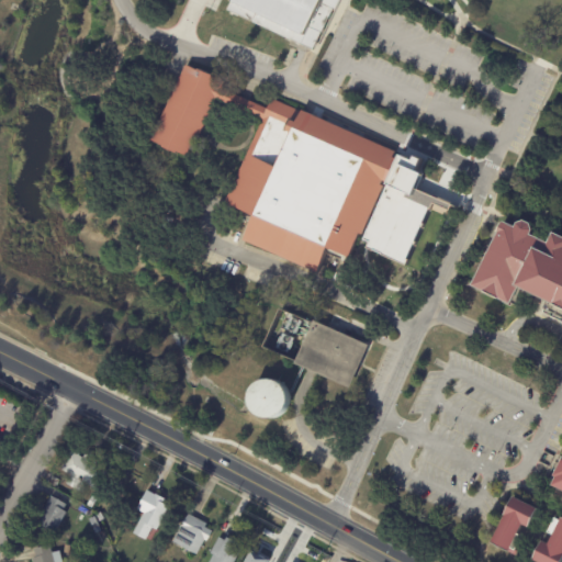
[(232,0),(227,10),(312,49),(332,9),(335,10),(339,0),(232,0)]
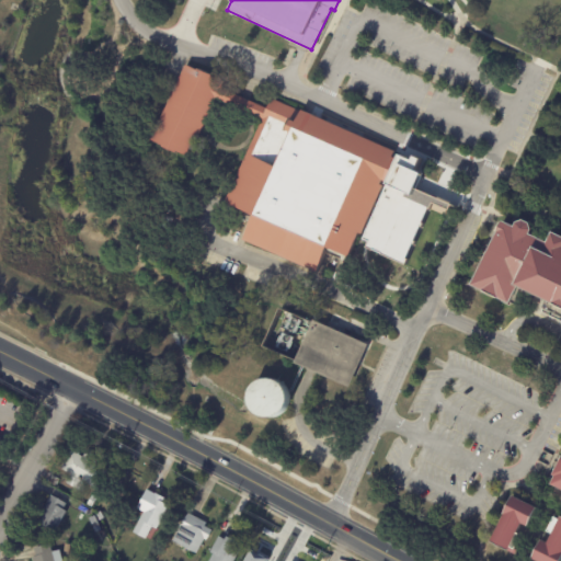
[(186,65),(152,140),(191,158),(216,100),(261,119),(225,202),(254,215),(243,239),(325,278),(400,308),(418,266),(438,214),(442,205),(445,195),(449,186),(457,171),(407,140),(395,151),(271,98),(266,109),(220,89),(225,80),(186,65)]
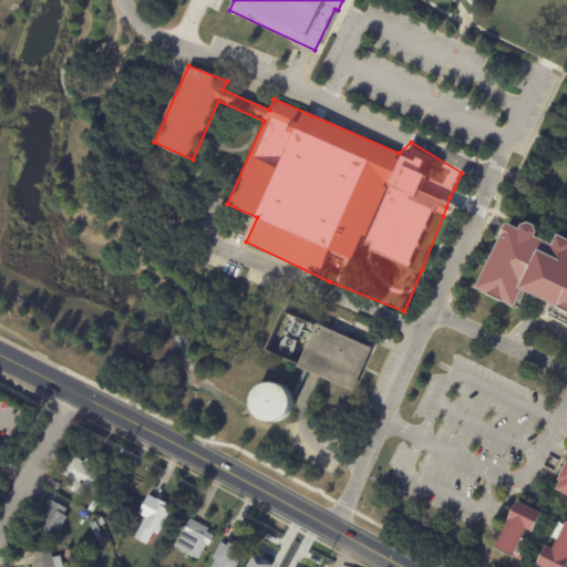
[(505,229),(517,235),(523,224),(538,230),(534,240),(552,248),(557,236),(566,240),(566,310),(517,287),(509,303),(477,288),(505,229)]
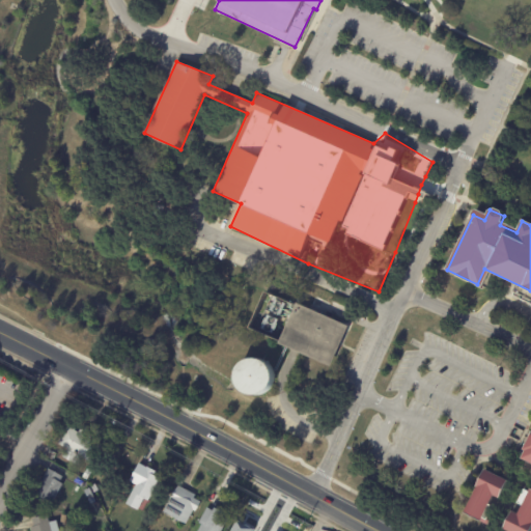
[(257,264),(230,255),(228,262),(255,272),(257,264)]
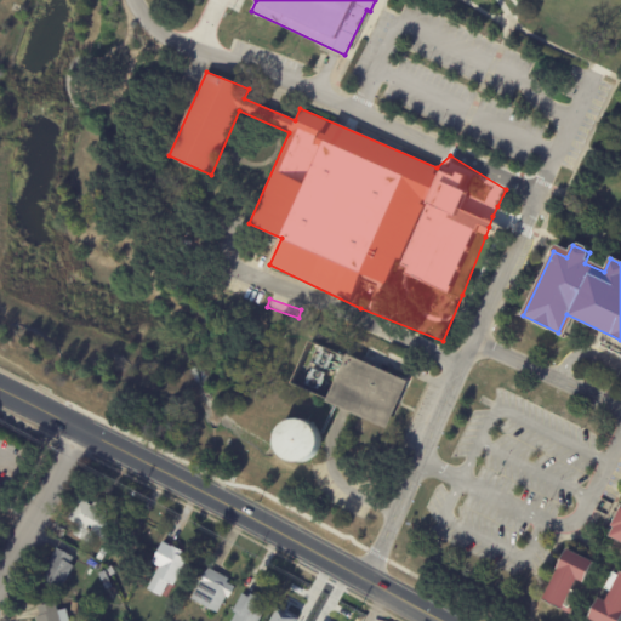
[(291,385),(326,399),(345,355),(309,341),(291,385)]
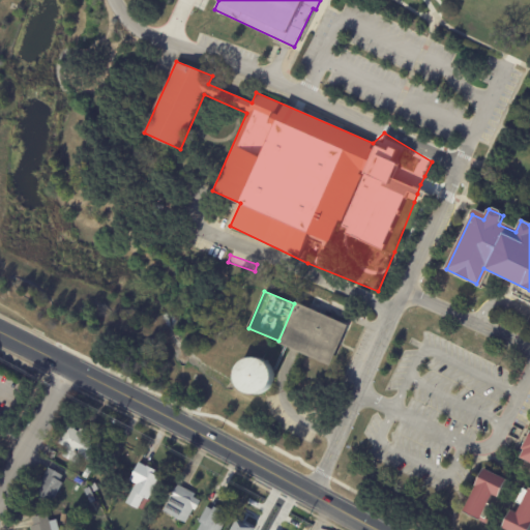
[(306,310),(346,326),(327,367),(274,345),(293,303),(306,310)]
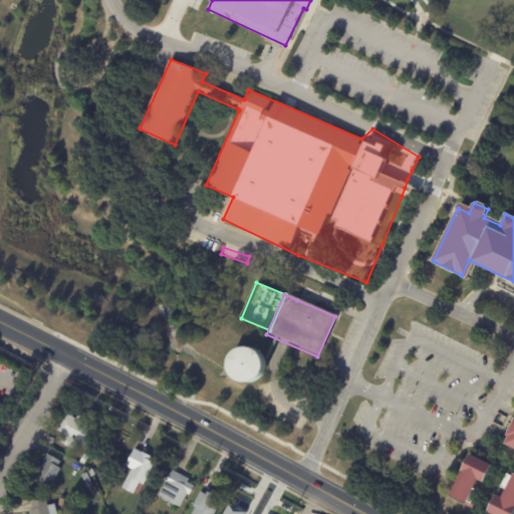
[(254,346),(265,356),(266,371),(253,380),(238,379),(231,372),(233,360),(234,354),(238,350),(245,347),(254,346)]
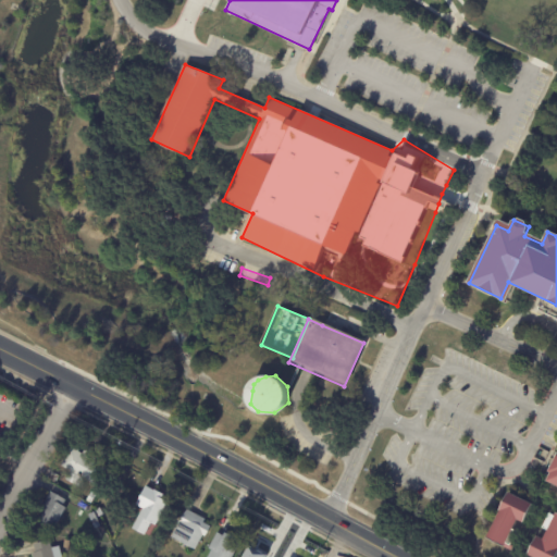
[(93,453),(97,456),(95,460),(107,468),(96,485),(86,480),(81,491),(64,482),(70,470),(60,465),(70,446),(82,453),(84,449),(93,453)]
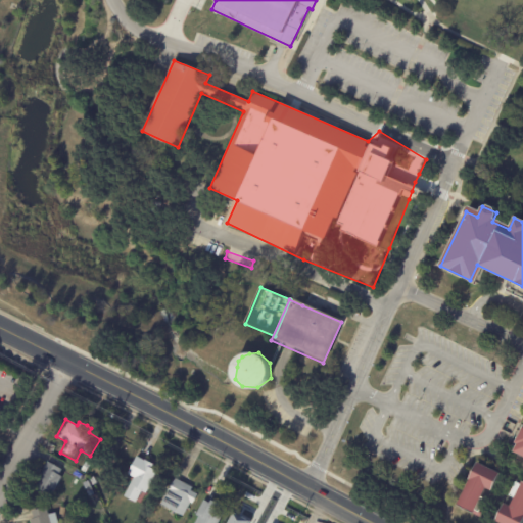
[(522,429),(510,455),(522,462),(522,429)]
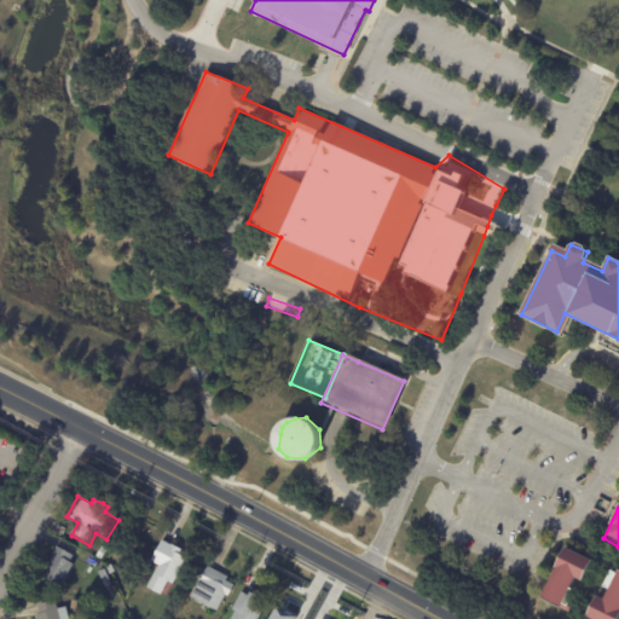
[(50,531),(53,522),(68,528),(64,537),(50,531)]
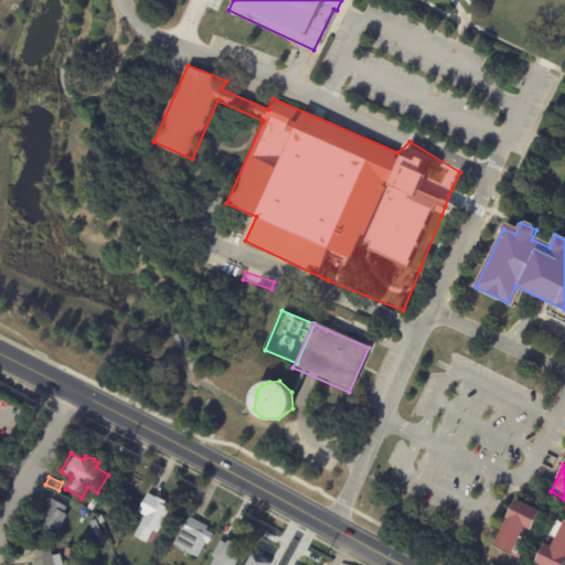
[(149,492),(157,497),(156,498),(166,503),(163,507),(170,510),(158,533),(153,531),(147,543),(135,536),(146,516),(141,514),(142,511),(139,510),(149,492)]
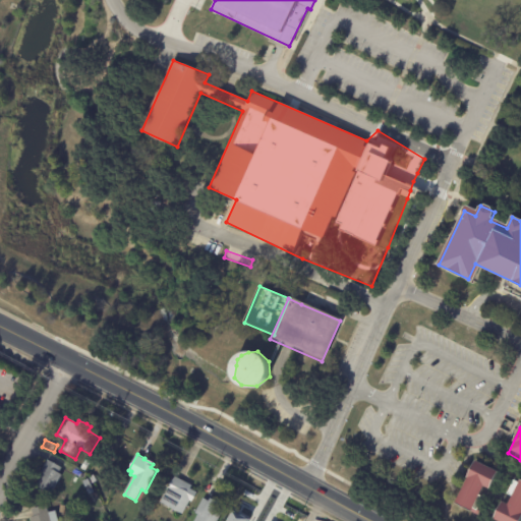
[(58,480),(50,495),(35,486),(42,474),(40,473),(48,459),(63,468),(60,473),(62,474),(58,480)]
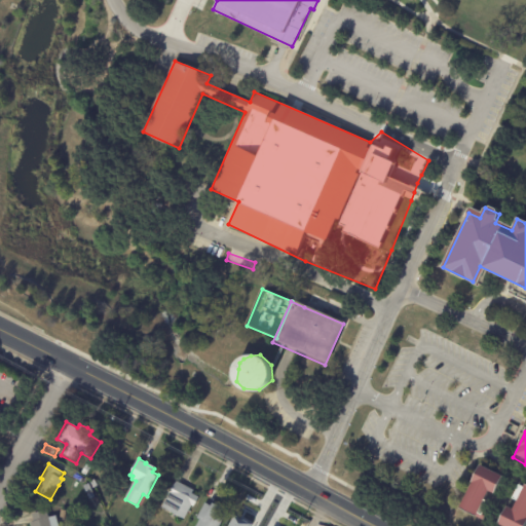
[(81,473),(86,463),(95,468),(89,477),(81,473)]
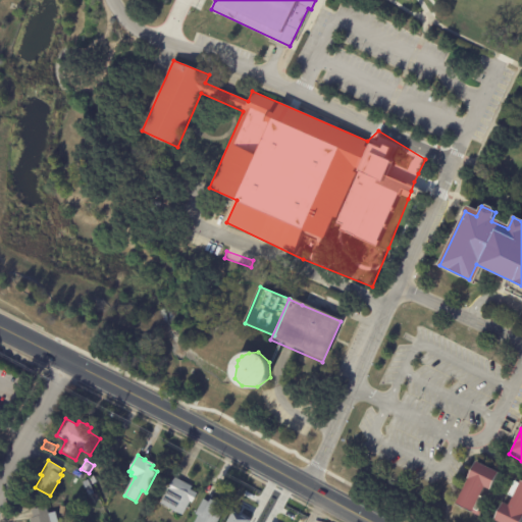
[(454,504),(473,463),(497,474),(477,515),(454,504)]
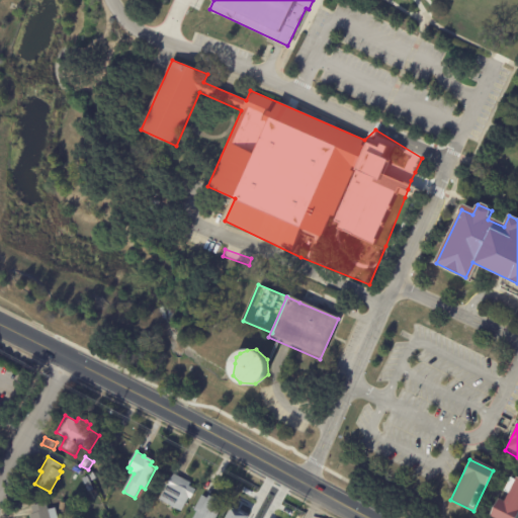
[(82,479),(93,472),(100,486),(89,492),(82,479)]
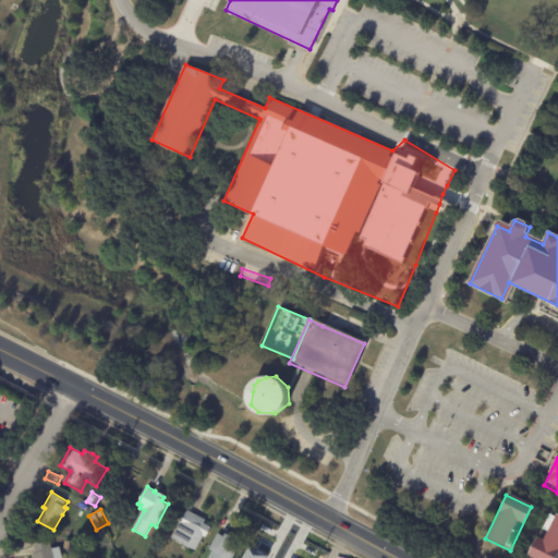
[(185,510),(204,520),(203,523),(210,528),(206,537),(202,536),(194,549),(170,537),(177,526),(174,525),(177,521),(179,522),(185,510)]
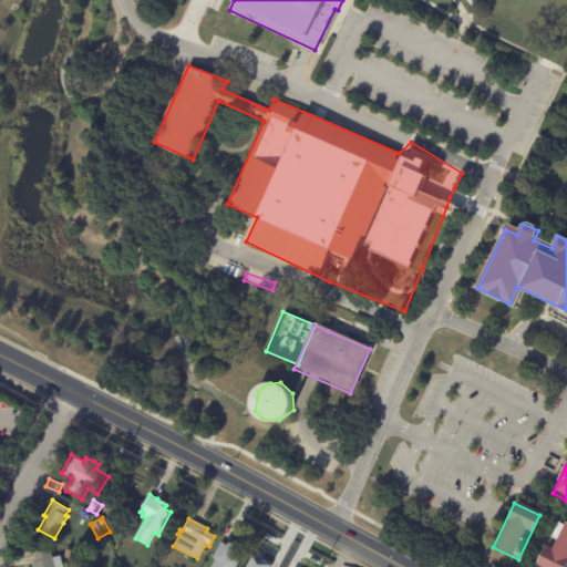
[(538,566),(560,524),(566,527),(566,566),(538,566)]
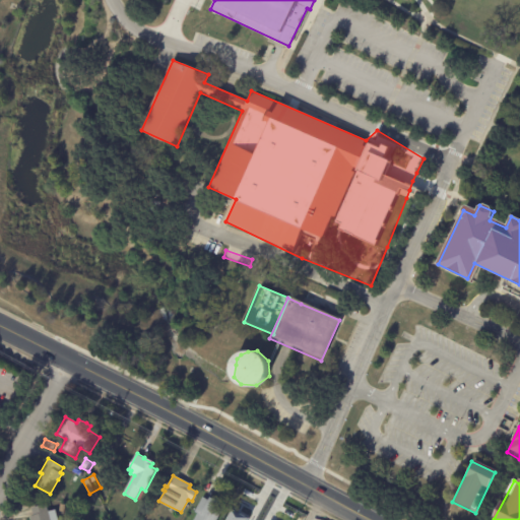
[(211,498),(223,505),(214,519),(192,519),(196,513),(194,512),(202,497),(206,500),(208,497),(211,498)]
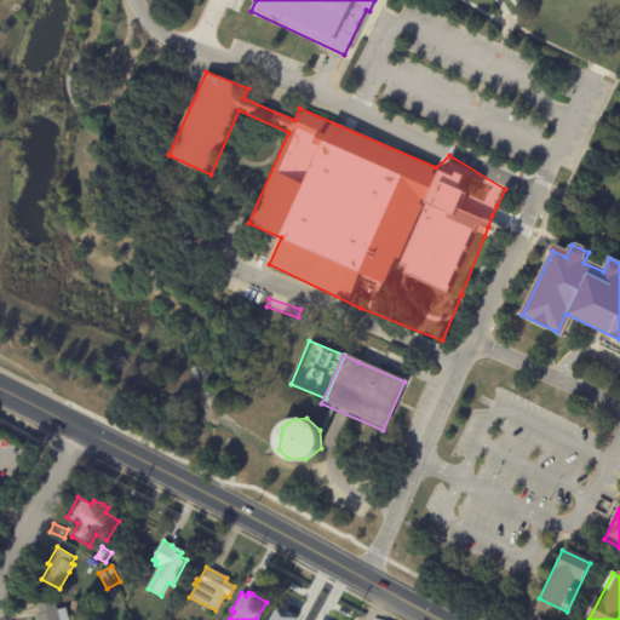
[(38,619),(36,615),(40,614),(39,606),(56,601),(58,609),(67,607),(69,619),(38,619)]
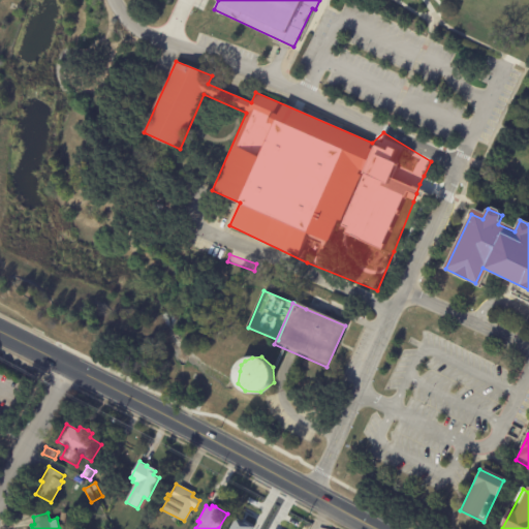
[(62,520),(63,512),(70,514),(69,521),(62,520)]
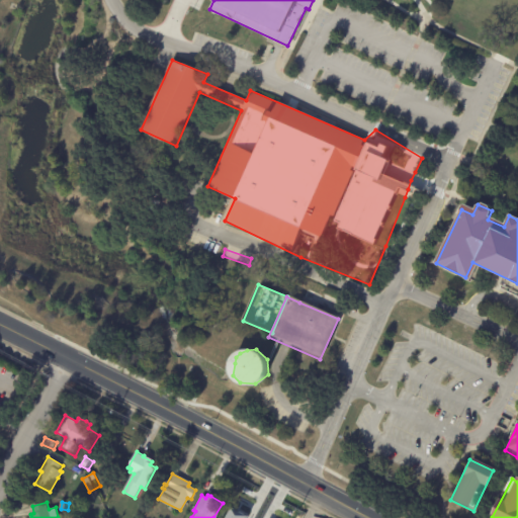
[(236,505),(247,511),(244,516),(248,517),(227,517),(235,505),(236,505)]
